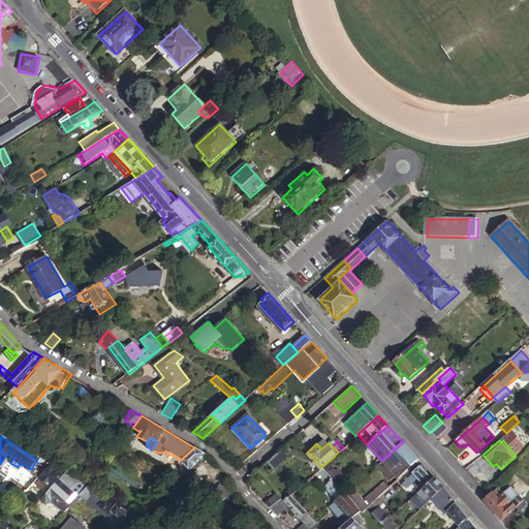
[(412,467),(419,462),(406,446),(403,442),(382,461),(393,472),(406,460),(412,467)]
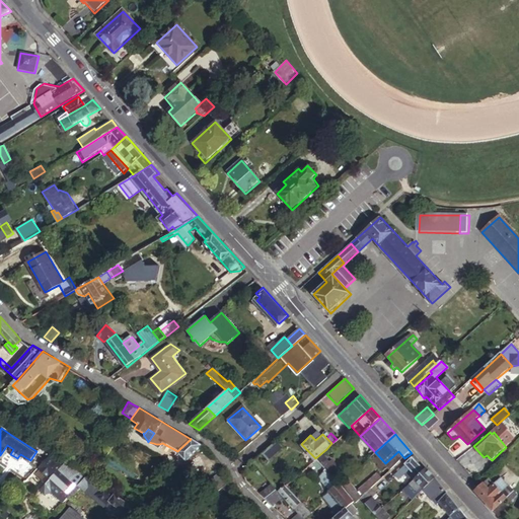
[(288,447),(279,438),(264,452),(273,460),(288,447)]
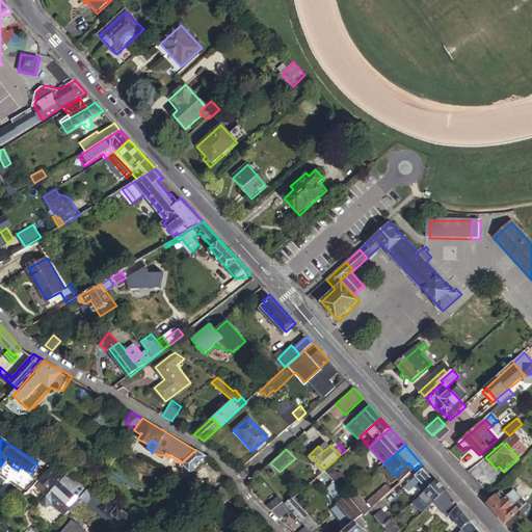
[(208,457),(195,450),(182,462),(173,473),(174,474),(177,472),(182,478),(188,472),(190,474),(208,457)]
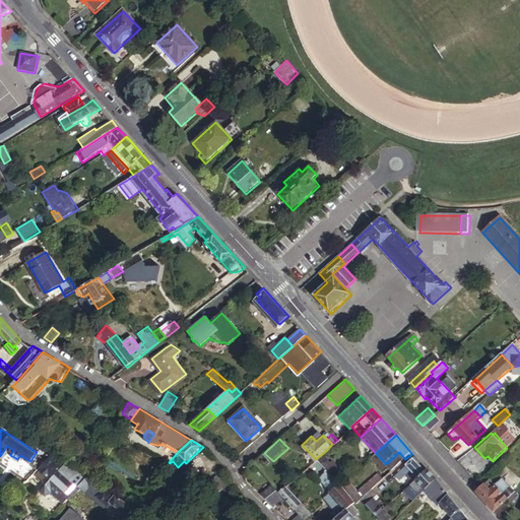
[(386,464),(392,471),(393,470),(405,459),(399,452),(386,464)]
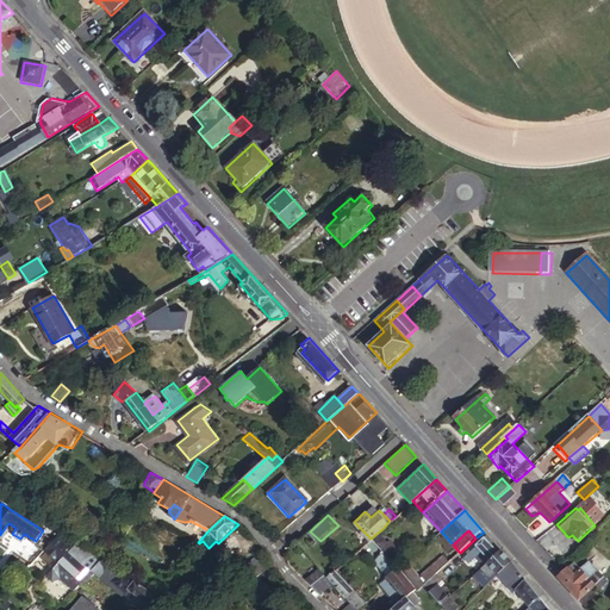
[(91,572),(99,560),(92,554),(89,555),(79,546),(76,547),(73,545),(75,541),(58,531),(38,554),(50,565),(42,573),(51,582),(61,579),(74,590),(91,572)]
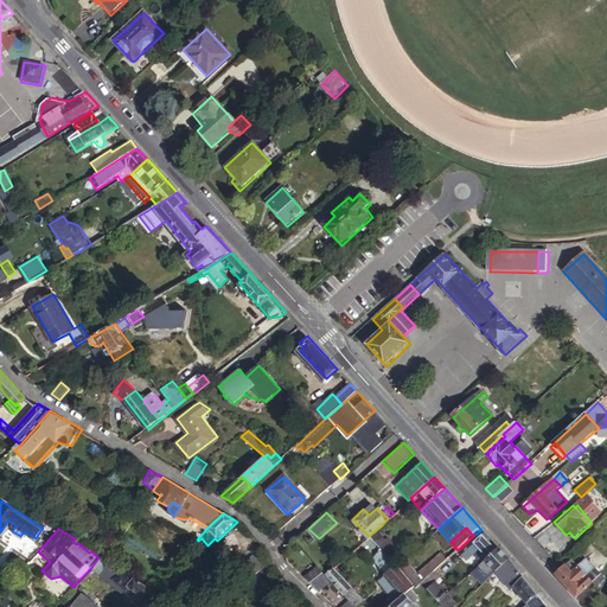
[(467,548),(480,563),(497,548),(484,532),(467,548)]
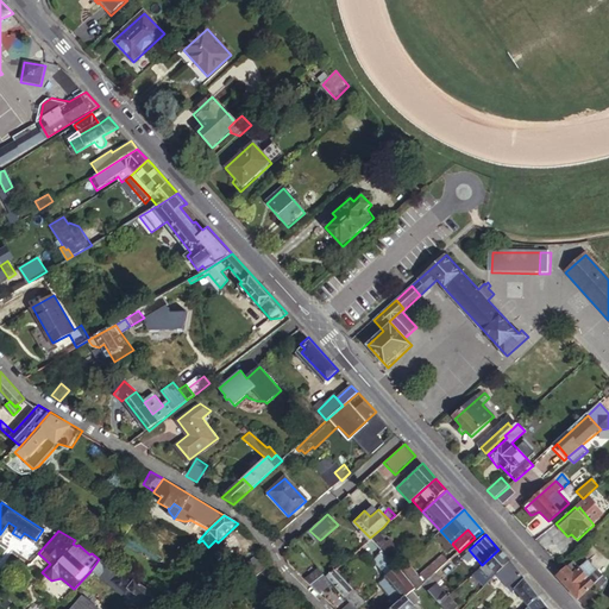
[(500,571),(510,562),(498,550),(482,565),(494,578),(500,571)]
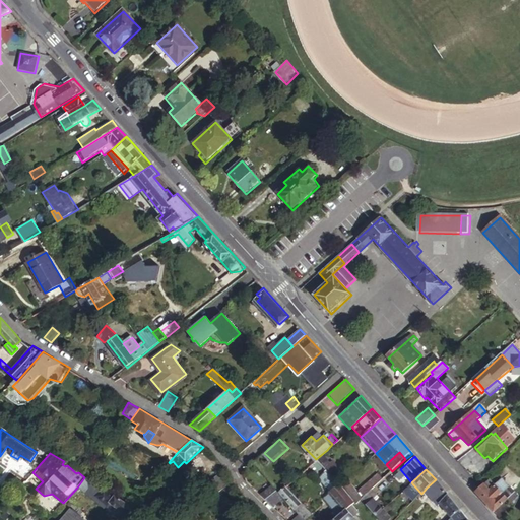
[(363,498),(361,499),(360,500),(366,505),(372,499),(370,497),(387,481),(389,483),(398,475),(393,470),(392,471),(382,479),(363,498)]
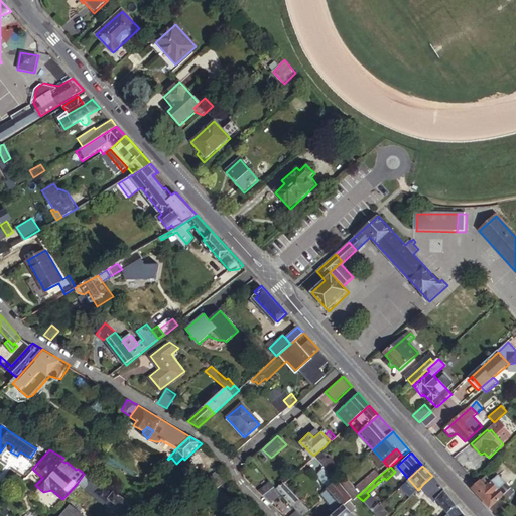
[(484,469),(475,478),(479,482),(472,488),(495,514),(504,505),(499,499),(503,496),(511,505),(515,497),(494,475),(488,481),(484,477),(488,474),(484,469)]
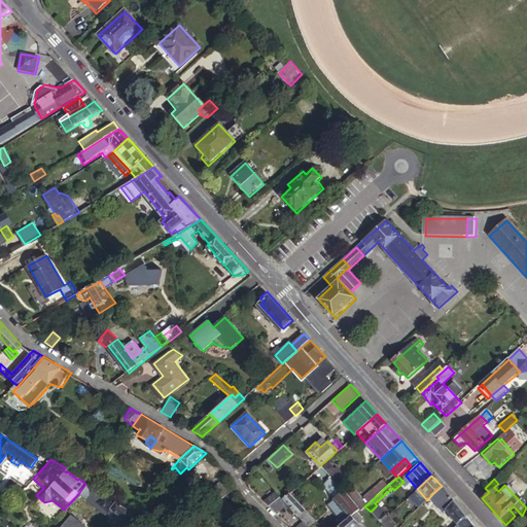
[(234,490),(227,480),(214,491),(222,500),(234,490)]
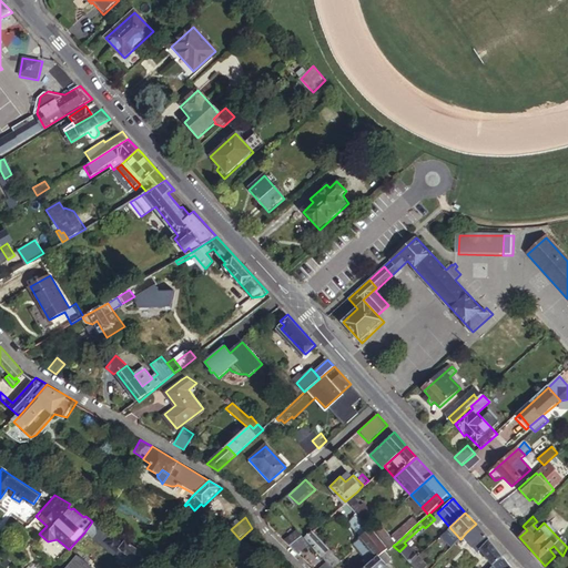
[(371,530),(361,518),(353,526),(364,539),(374,550),(366,557),(365,558),(371,565),(386,553),(388,550),(371,530)]
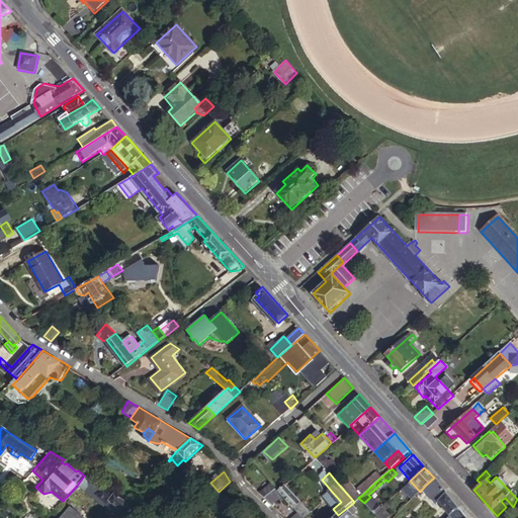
[(84,476),(77,486),(84,491),(87,486),(96,493),(95,495),(107,503),(106,504),(124,517),(137,517),(142,512),(125,500),(108,490),(109,489),(85,473),(84,476)]
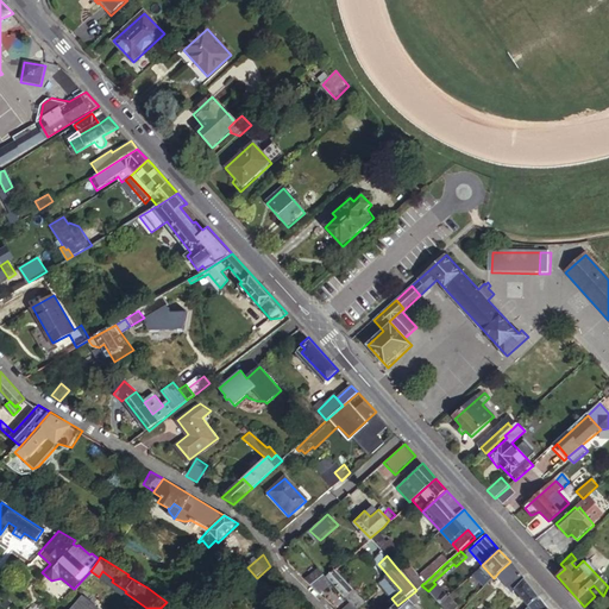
[(425,583),(447,562),(444,557),(420,577),(425,583)]
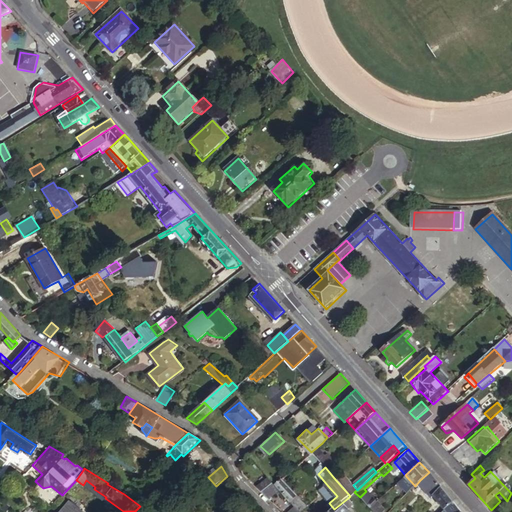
[(431,491),(439,483),(429,472),(420,480),(431,491)]
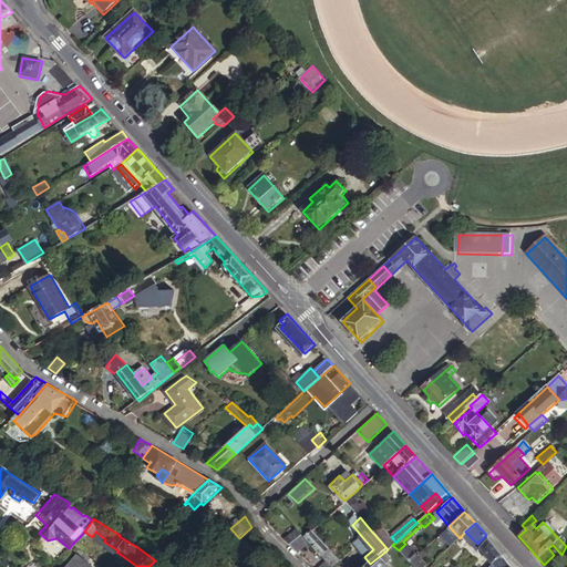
[(388,549),(392,545),(393,544),(377,524),(370,529),(388,549)]
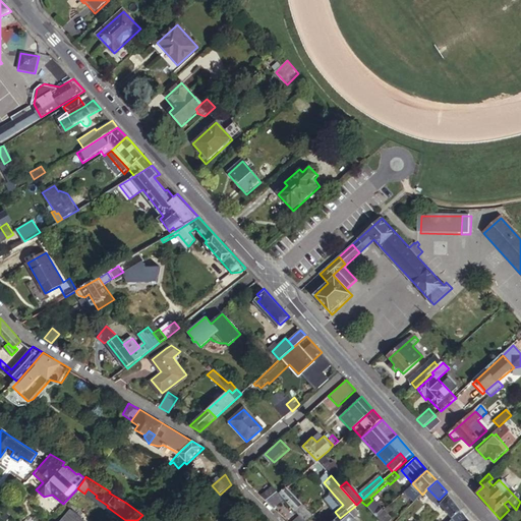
[(285,499),(281,494),(274,484),(263,493),(277,506),(285,499)]
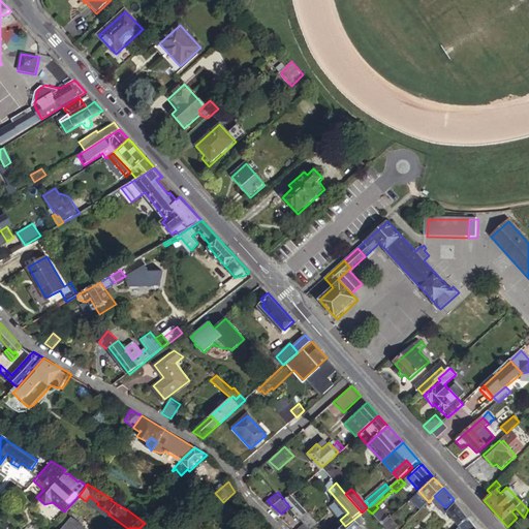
[(292,494),(285,501),(289,506),(306,525),(300,528),(310,528),(317,524),(292,494)]
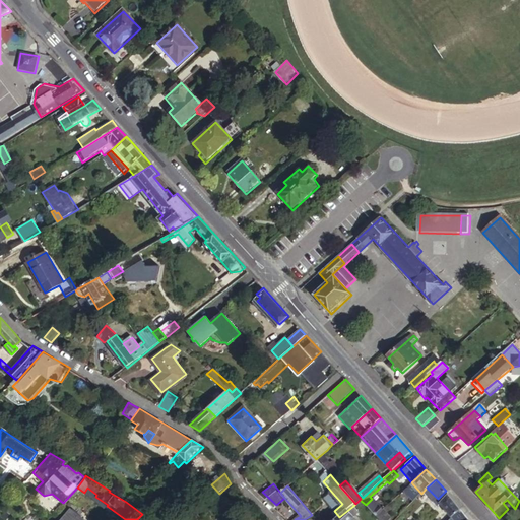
[(87,488),(84,493),(105,509),(107,506),(108,505),(95,497),(96,495),(87,488)]
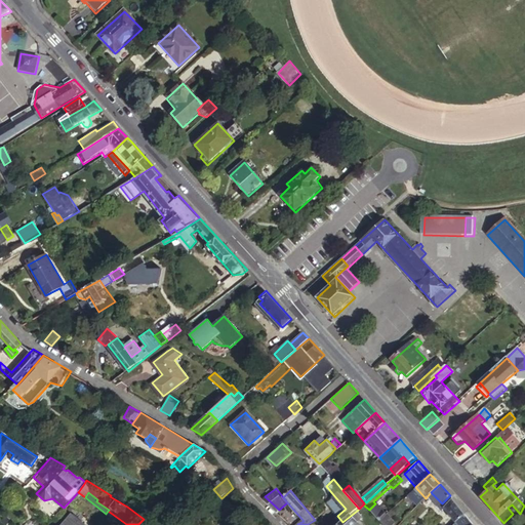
[(265,496),(263,498),(276,512),(279,510),(265,496)]
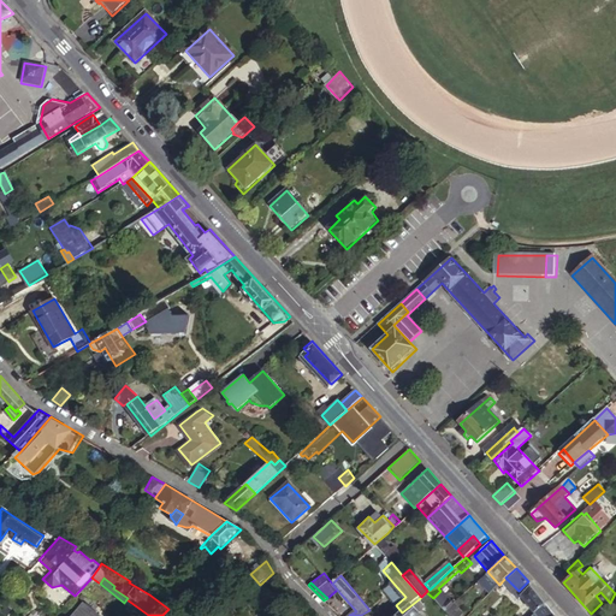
[(535,612),(545,603),(533,587),(531,584),(520,593),(535,612)]
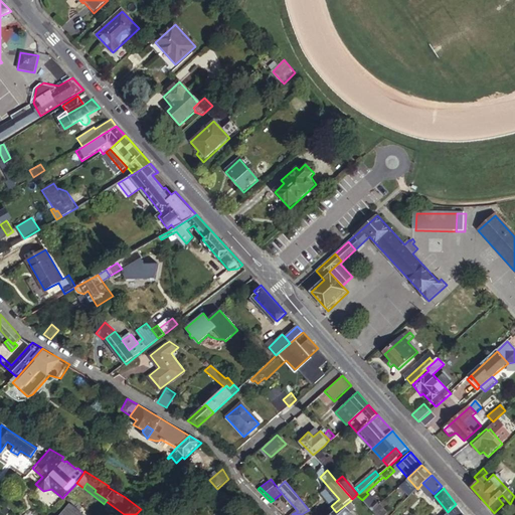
[(339,499),(330,489),(323,494),(332,505),(339,499)]
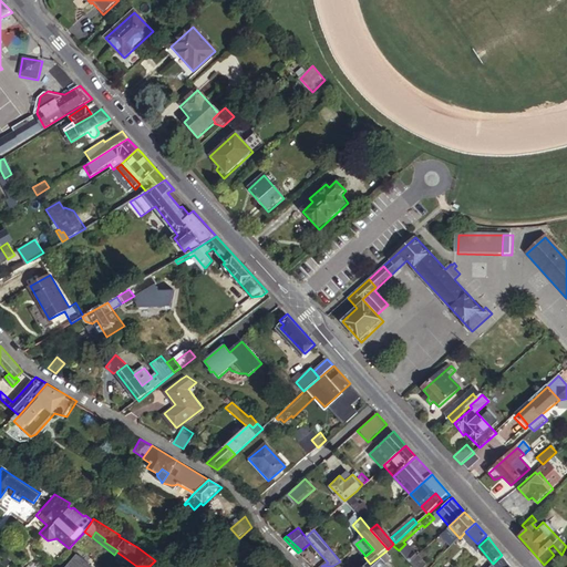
[(410,562),(418,555),(405,544),(399,550),(410,562)]
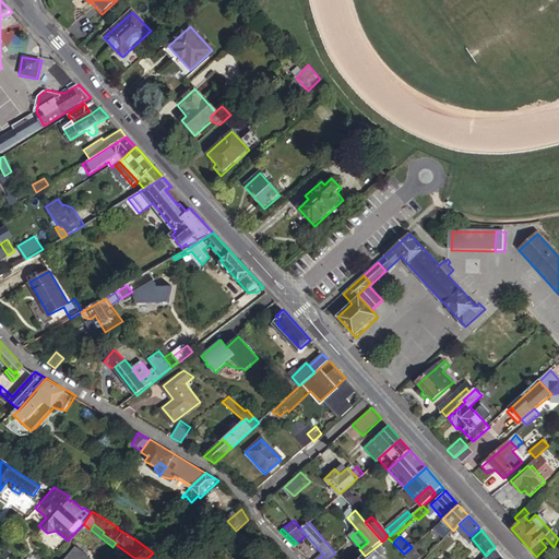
[(365,556),(360,558),(383,558),(382,557),(388,551),(380,544),(365,556)]
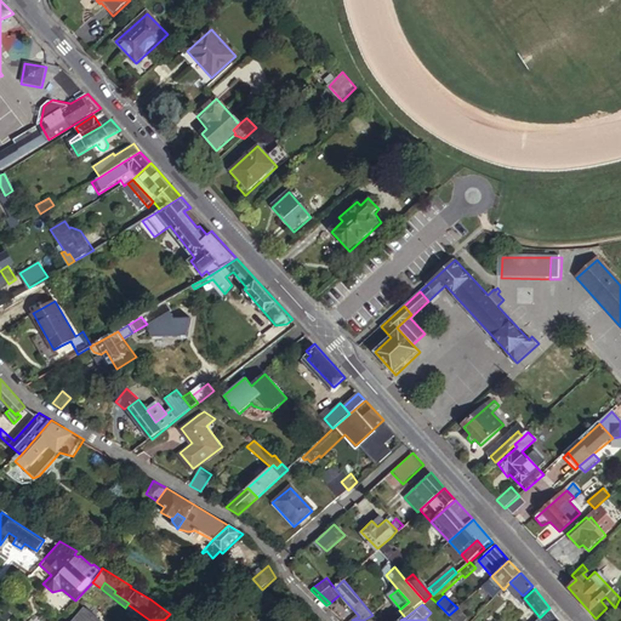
[(455,620),(466,620),(468,619),(457,608),(449,615),(455,620)]
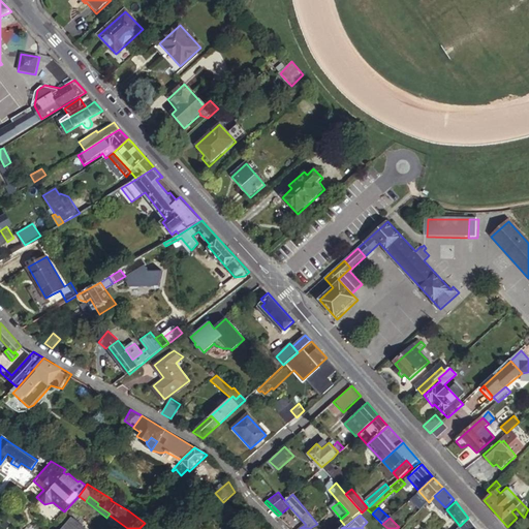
[(477,528),(472,522),(468,518),(460,526),(462,528),(477,528)]
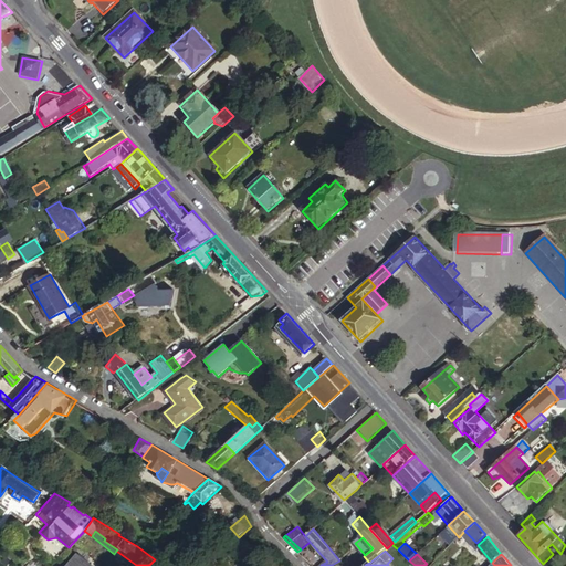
[(92,565),(76,555),(67,565),(92,565)]
